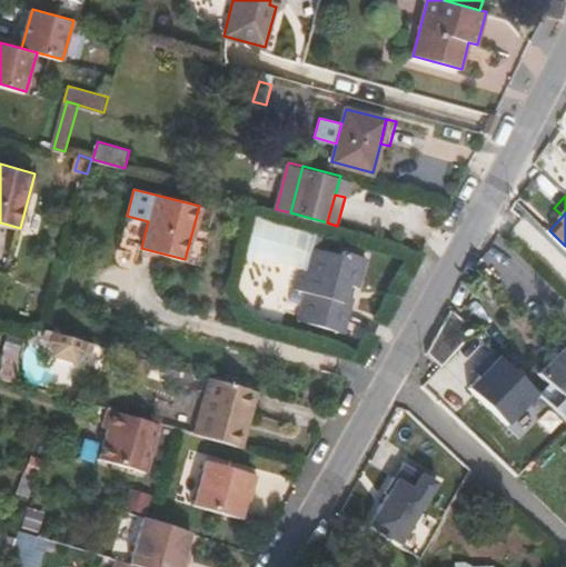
[(120,242),(141,248),(148,221),(127,216),(120,242)]
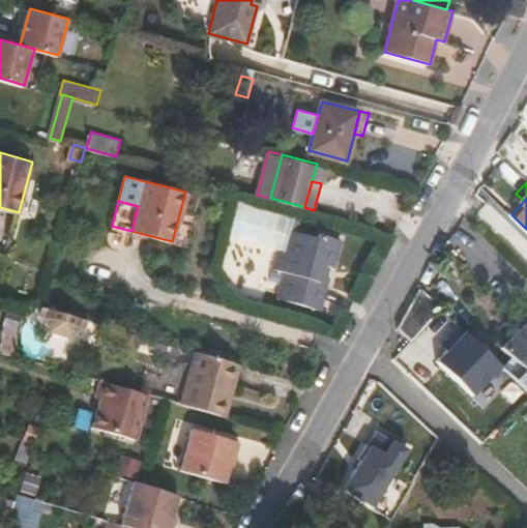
[(334,266),(343,239),(321,233),(320,237),(298,231),(293,252),(282,248),(275,268),(287,271),(280,297),(322,310),(331,276),(325,274),(328,265),(334,266)]
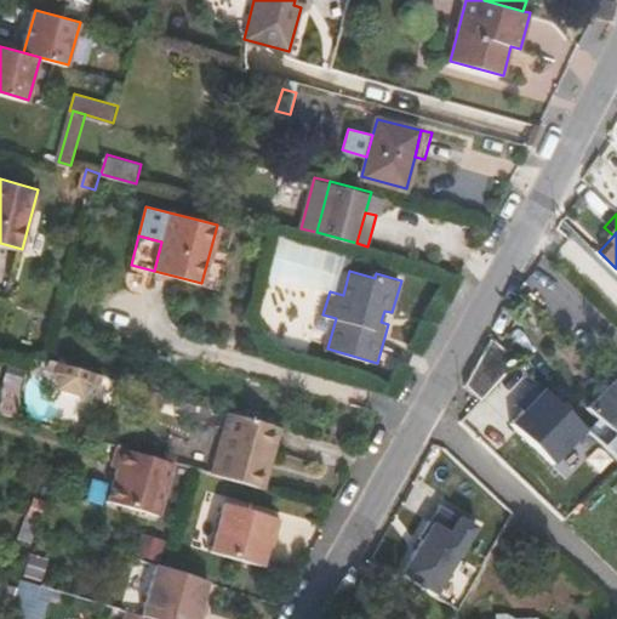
[(487,327),(461,374),(476,388),(498,367),(513,351),(487,327)]
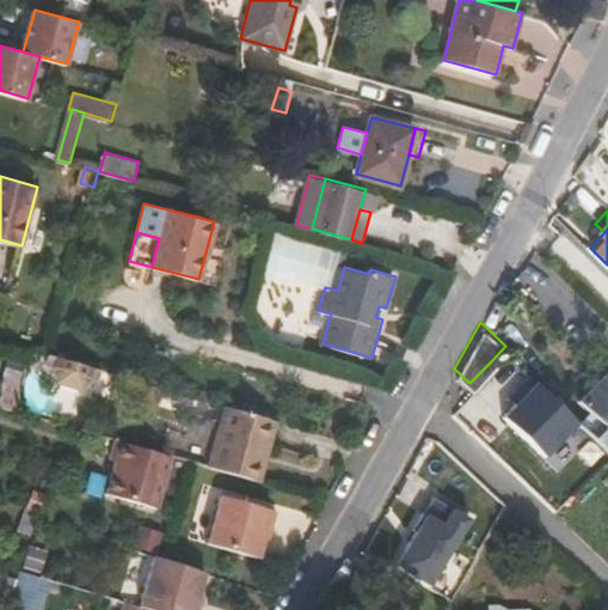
[(154,360),(166,363),(170,352),(157,348),(154,360)]
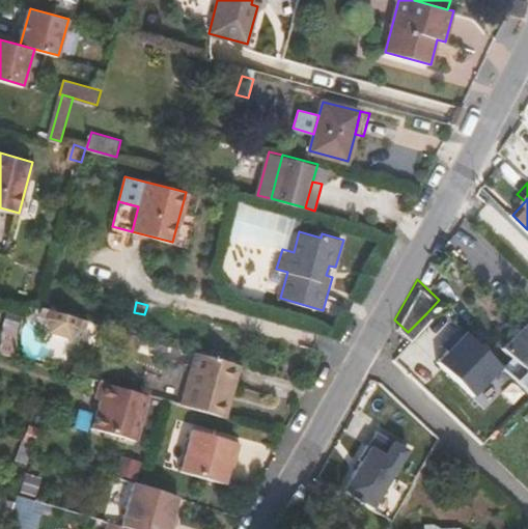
[(527,325),(516,312),(503,324),(509,330),(499,341),(522,365),(515,373),(527,386),(527,325)]
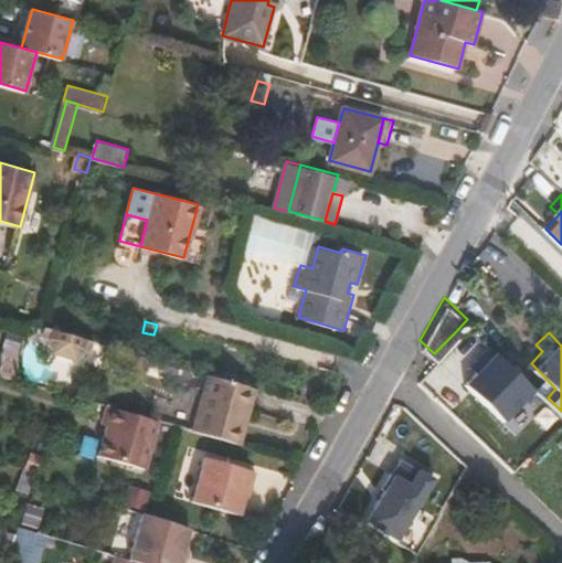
[(505,422),(536,391),(491,347),(479,359),(485,365),(478,371),(466,383),(505,422)]
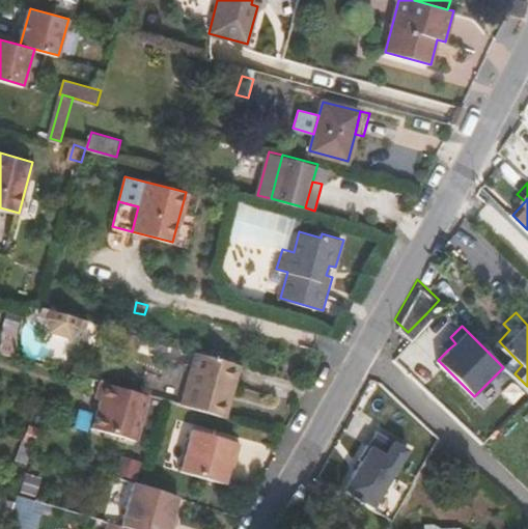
[(444,343),(449,349),(455,343),(450,337),(444,343)]
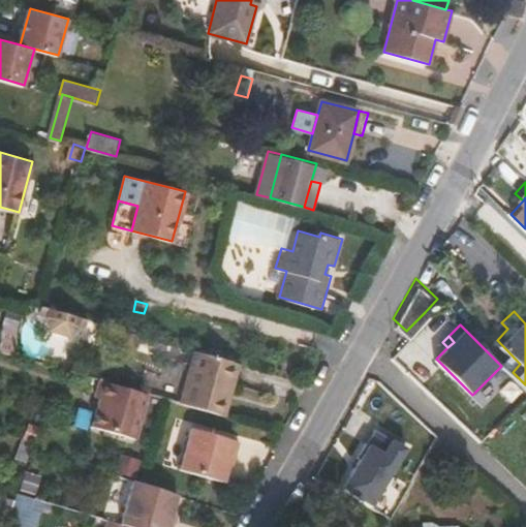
[(231,395),(242,363),(196,349),(180,402),(219,413),(225,394),(231,395)]
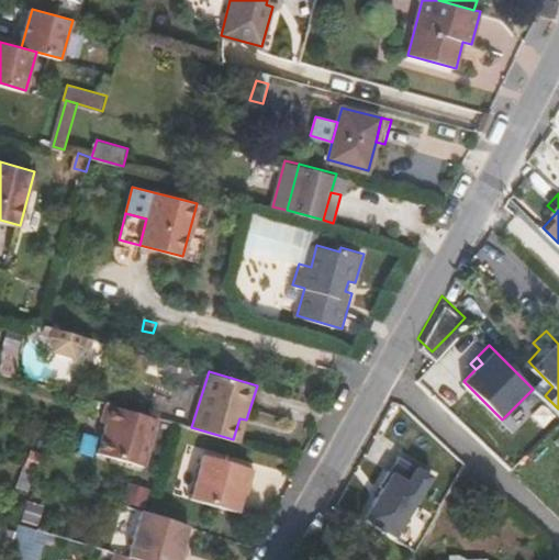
[(158,418),(108,403),(102,421),(108,422),(99,452),(144,466),(158,418)]
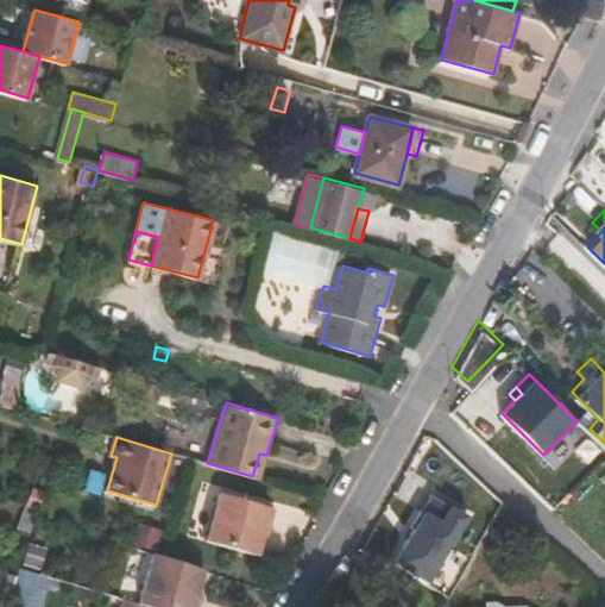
[(252,476),(260,479),(266,455),(259,454),(252,476)]
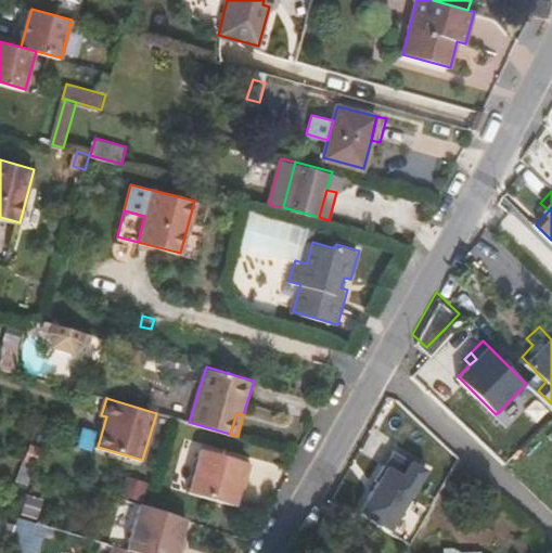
[(26,459),(36,462),(40,447),(31,445),(26,459)]
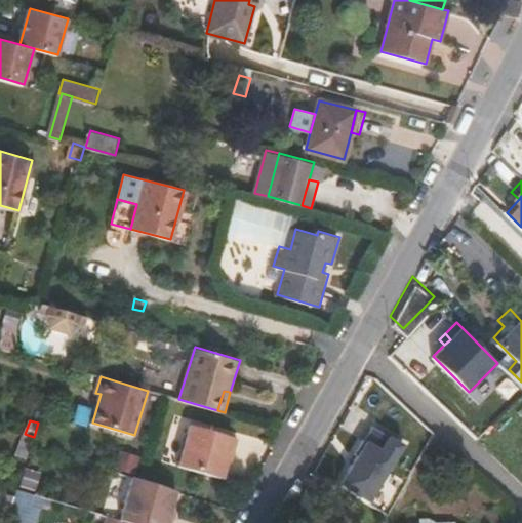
[(223,478),(230,452),(235,453),(239,439),(239,438),(191,424),(191,425),(179,466),(223,478)]
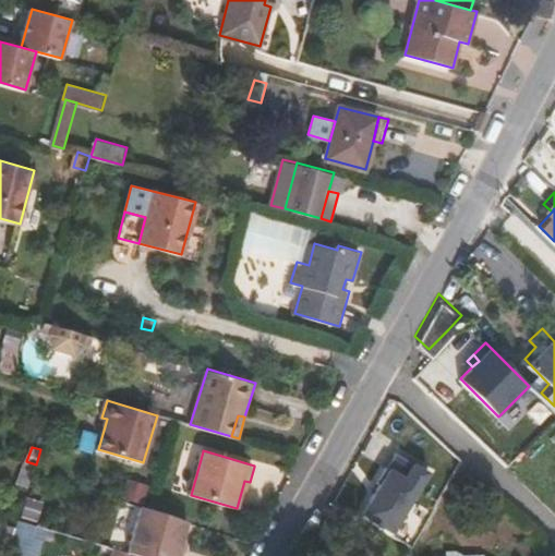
[(389,469),(398,455),(396,452),(386,468),(389,469)]
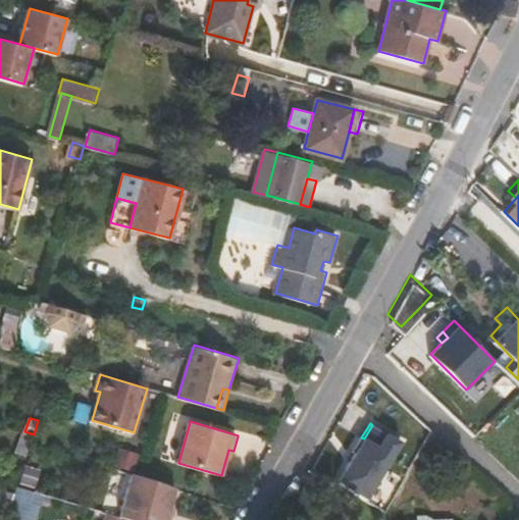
[(338,483),(366,500),(401,442),(372,425),(364,438),(361,437),(354,451),(356,452),(338,483)]
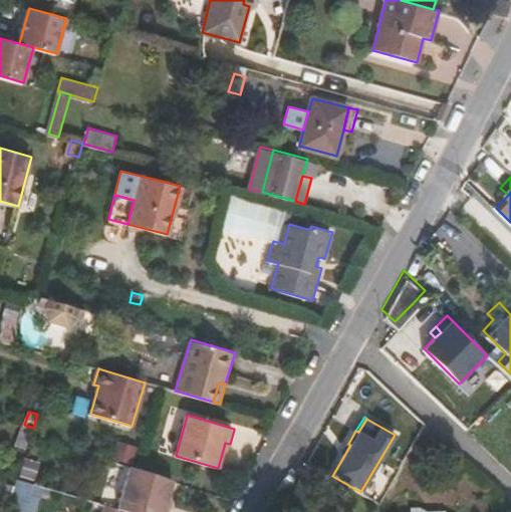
[(17,445),(26,448),(32,431),(24,427),(17,445)]
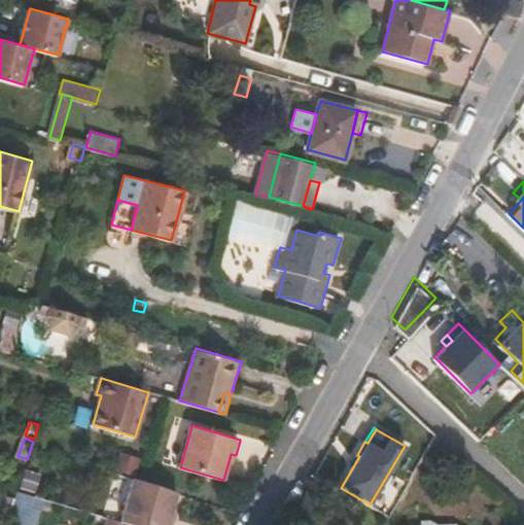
[(117,469),(136,475),(141,458),(123,452),(117,469)]
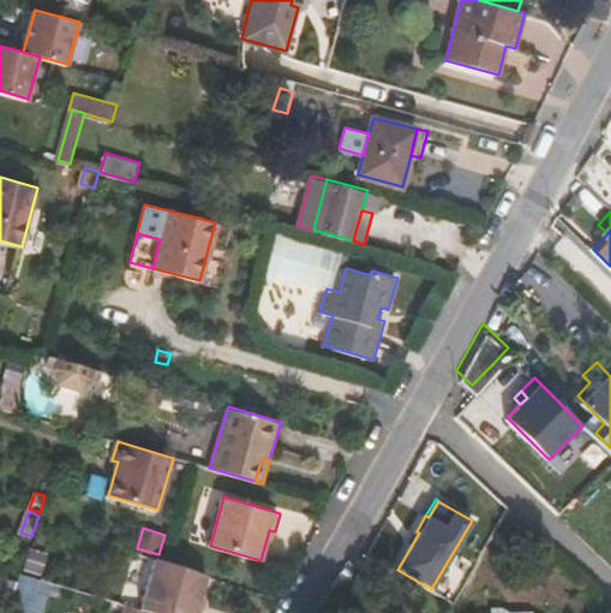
[(28,566),(41,571),(47,554),(34,549),(28,566)]
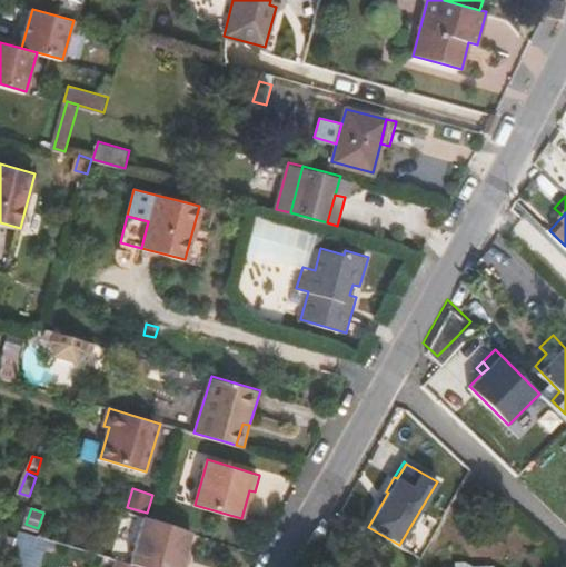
[(146,516),(131,563),(146,566),(187,566),(189,560),(184,558),(192,531),(146,516)]
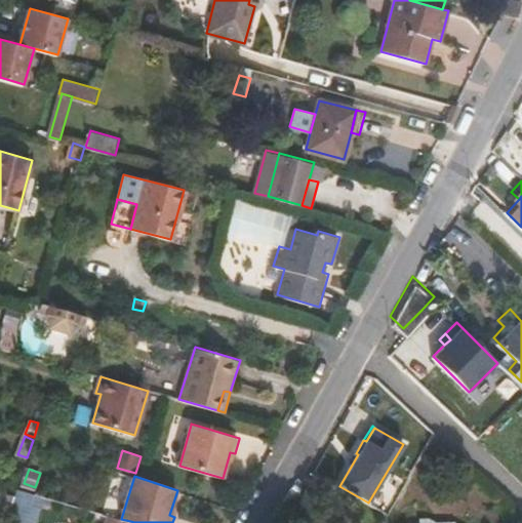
[(0,491),(0,515),(7,518),(14,494),(0,490),(0,491)]
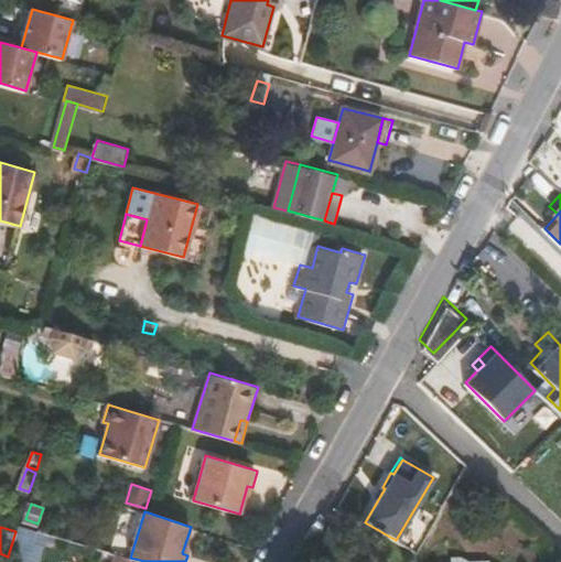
[(13,561),(33,561),(40,544),(22,538),(13,561)]
